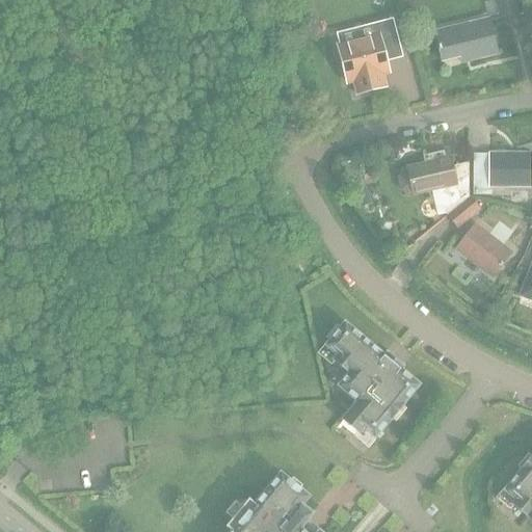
[(496,0),(501,18),(516,14),(512,0),(496,0)]
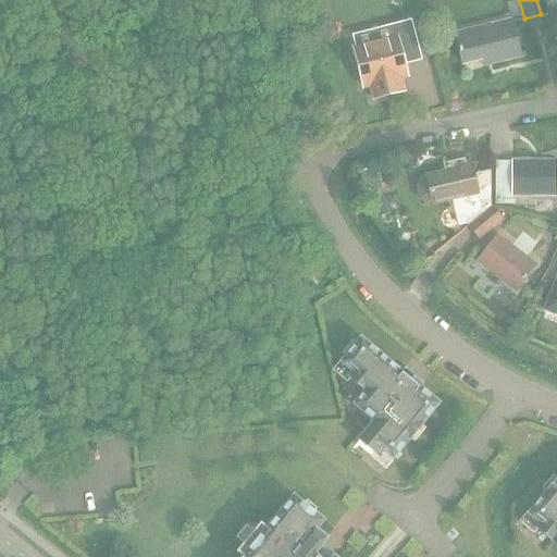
[(490,57),(492,64),(520,57),(510,20),(455,34),(462,64),(490,57)]
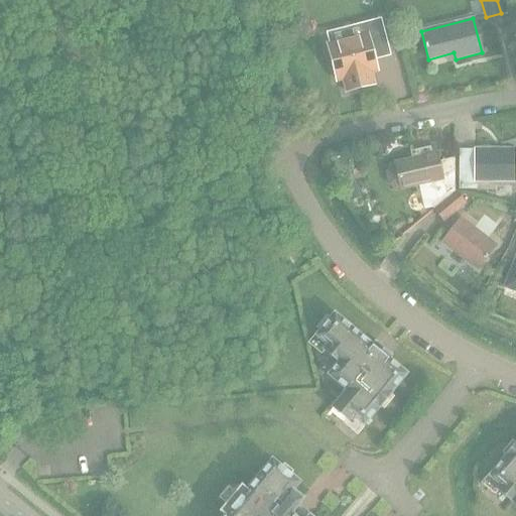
[(345,92),(374,85),(370,71),(376,69),(374,59),(389,55),(380,19),(362,24),(365,35),(327,45),(331,61),(336,80),(341,78),(345,92)]
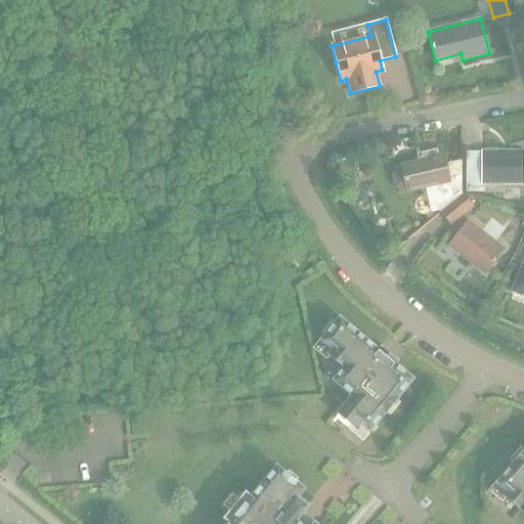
[(442,156),(436,158),(434,150),(418,155),(419,161),(400,165),(400,167),(396,168),(392,174),(395,186),(401,190),(405,189),(406,191),(425,187),(430,213),(440,211),(461,194),(461,160),(444,163),(442,156)]
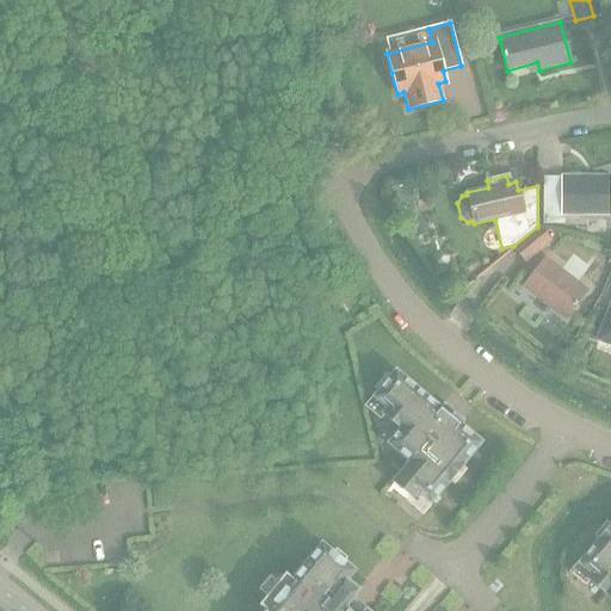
[(563,215),(609,216),(609,177),(562,177),(562,178),(543,178),(543,223),(562,224),(563,215)]
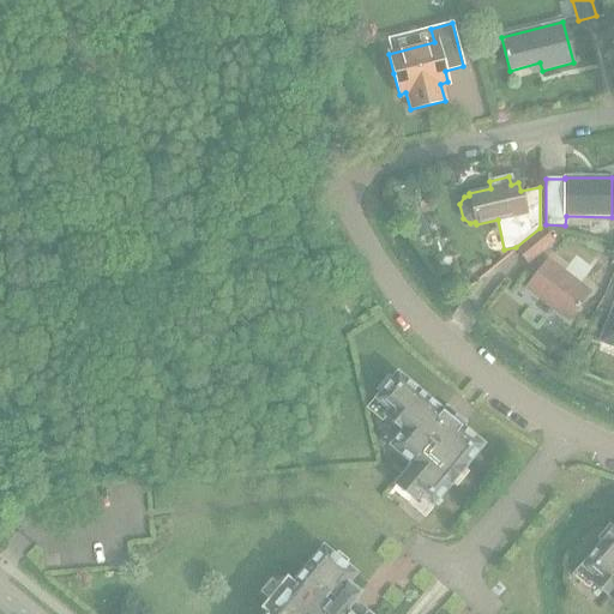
[(516,247),(527,262),(552,242),(541,228),(516,247)]
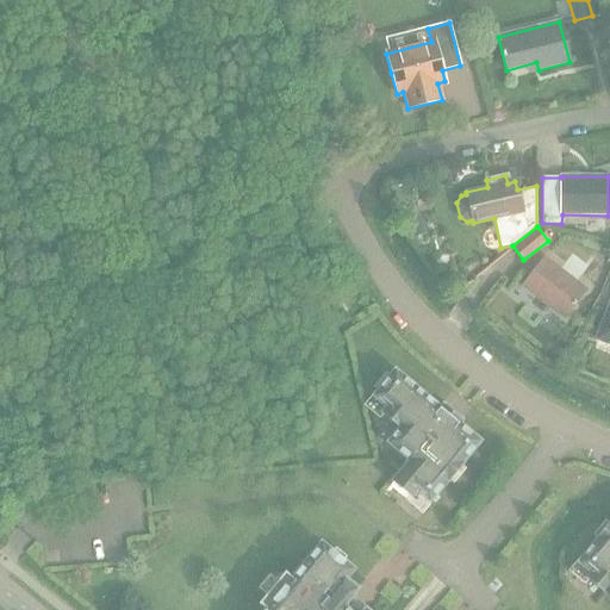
[(521,286),(562,319),(584,292),(543,257),(521,286)]
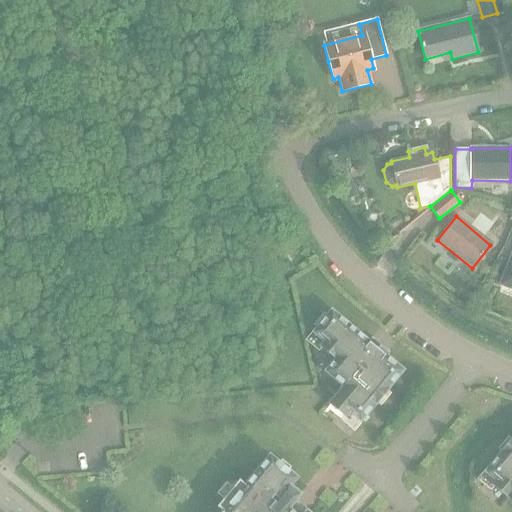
[(511,251),(499,284),(511,289),(511,251)]
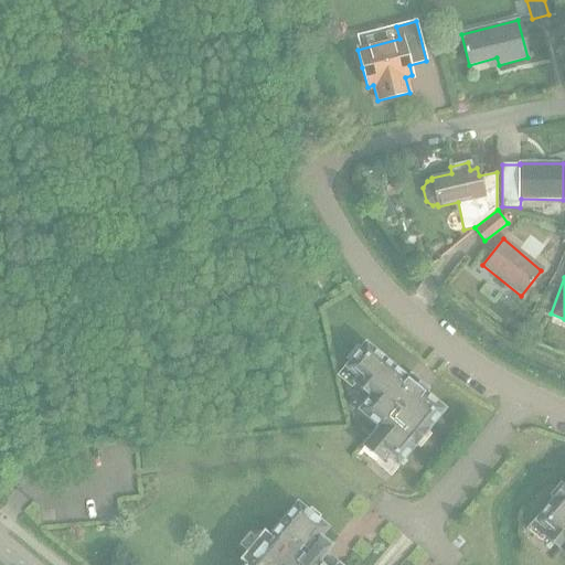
[(411,373),(406,377),(364,343),(360,349),(356,345),(345,359),(350,361),(337,376),(351,387),(354,384),(370,396),(359,409),(379,426),(363,446),(380,459),(376,464),(390,475),(397,466),(397,465),(414,445),(414,446),(415,444),(419,446),(429,434),(426,432),(427,429),(444,408),(424,392),(428,387),(411,373)]
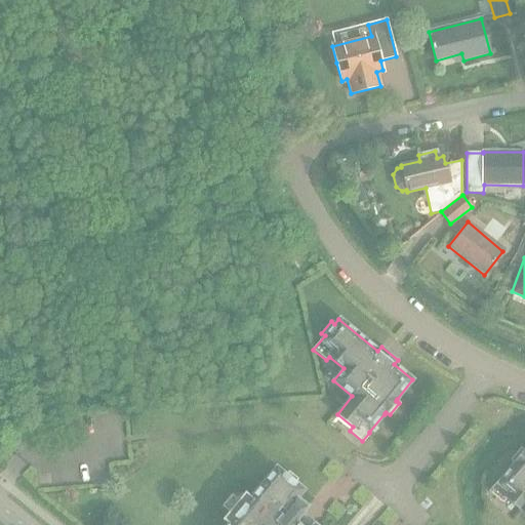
[(524,449),(523,451),(520,448),(511,459),(514,462),(513,465),(497,483),(496,482),(489,491),(502,501),(506,498),(524,514),(524,449)]
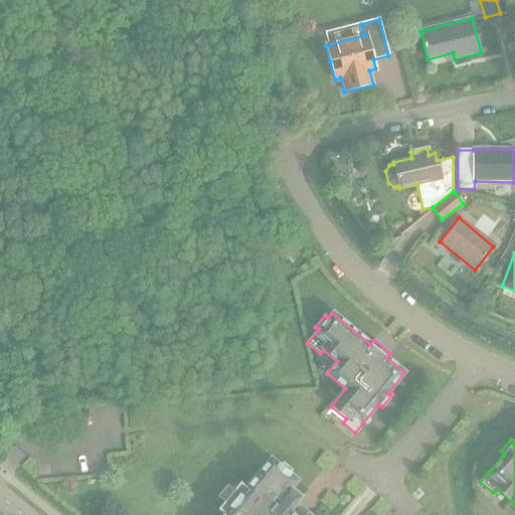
[(300,498),(291,490),(298,481),(271,459),(245,488),(239,483),(216,510),(222,514),(307,514),(295,505),(300,498)]
